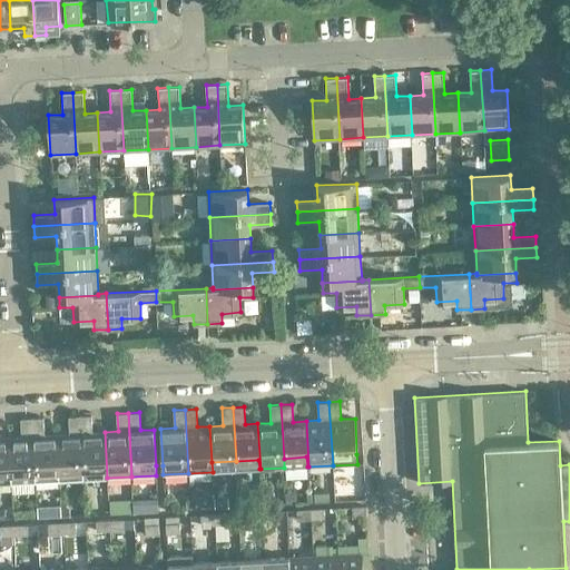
[(70,434),(57,434),(59,480),(82,479),(82,480),(84,480),(80,415),(69,416),(70,434)]
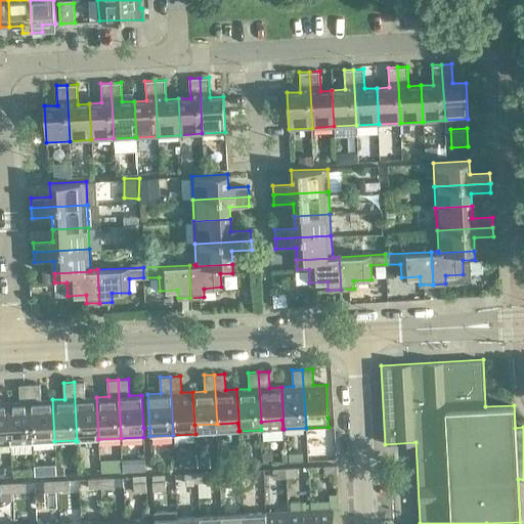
[(84,382),(74,382),(77,441),(98,440),(98,439),(96,397),(85,398),(84,382)]
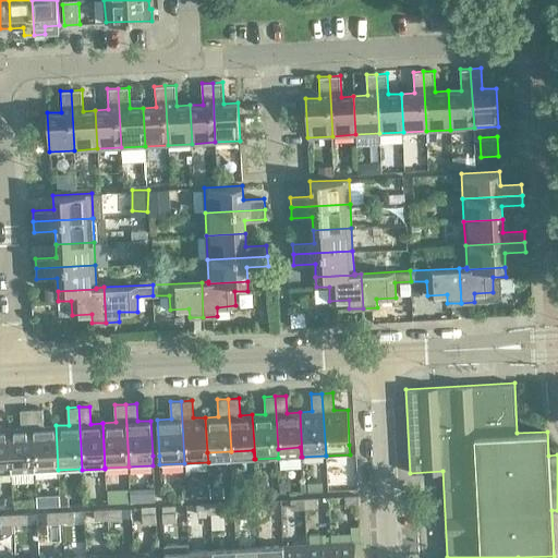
[(22,427),(9,428),(11,472),(35,471),(32,409),(21,410),(22,427)]
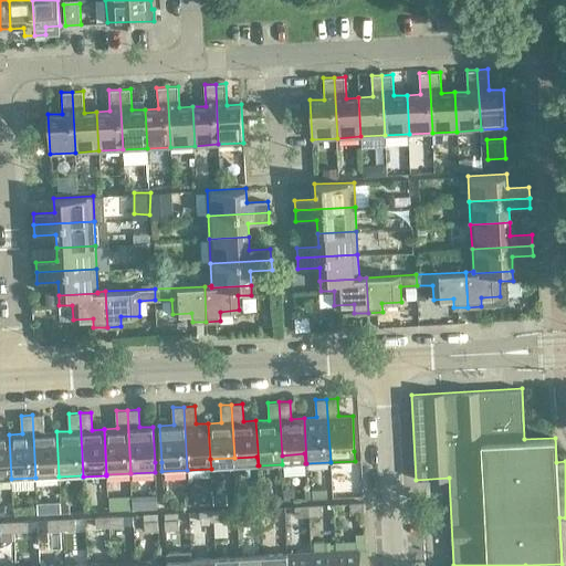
[(43,415),(32,415),(35,478),(59,477),(56,431),(44,432),(43,415)]
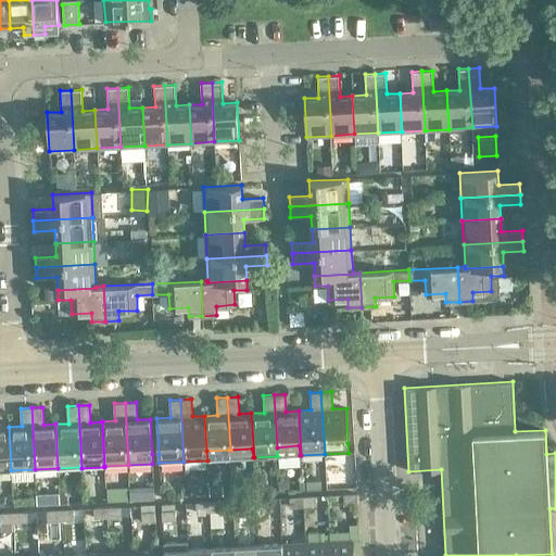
[(0,470),(11,470),(9,427),(0,427),(0,470)]
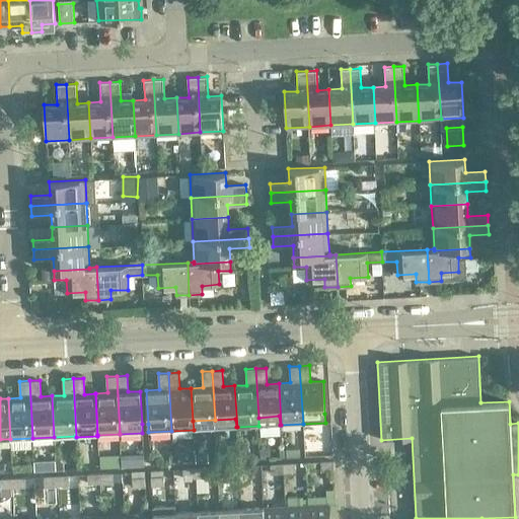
[(237,450),(238,460),(247,459),(246,449),(237,450)]
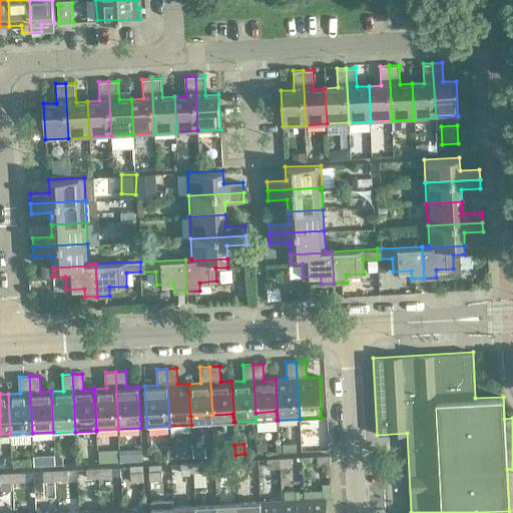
[(330,455),(318,456),(318,465),(330,464),(330,455)]
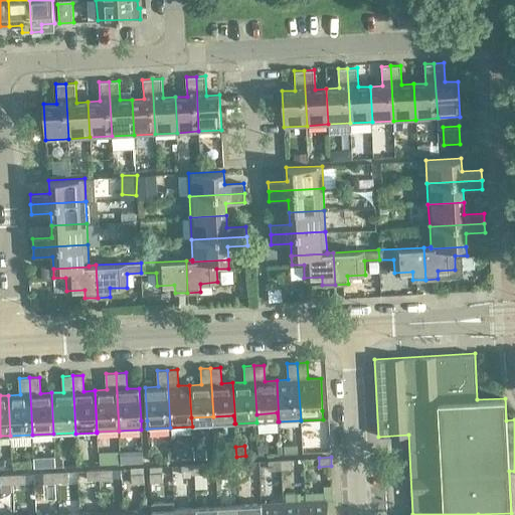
[(281,460),(281,469),(294,469),(293,459),(281,460)]
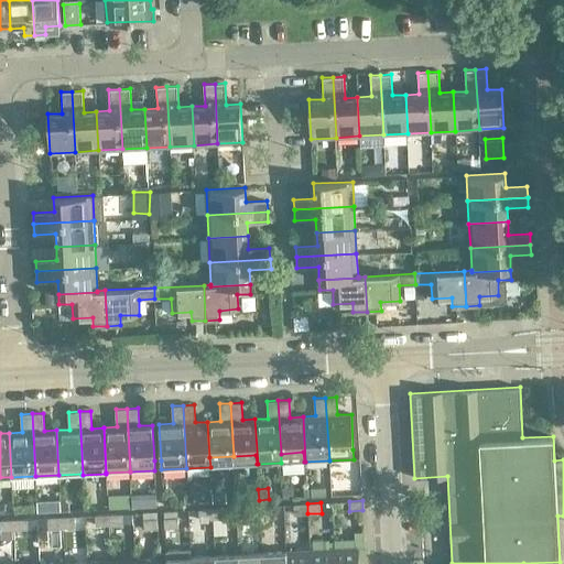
[(307,503),(294,505),(294,514),(307,513),(307,503)]
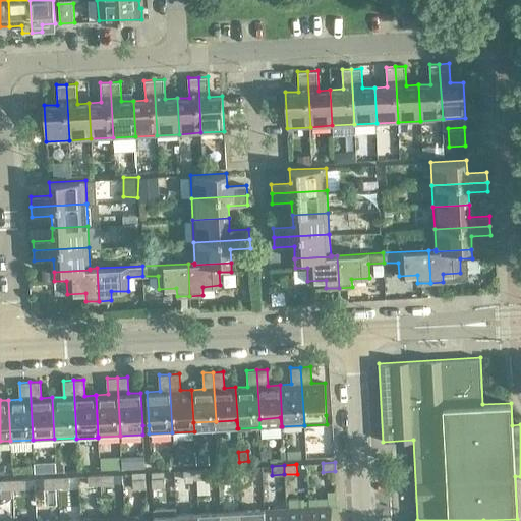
[(240,467),(228,468),(228,477),(240,476),(240,467)]
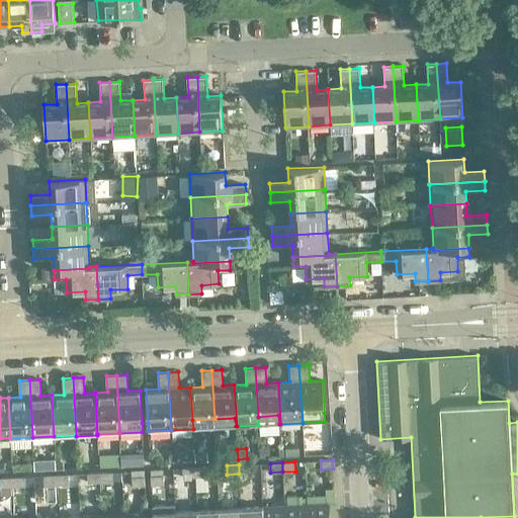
[(239,464),(239,473),(251,473),(251,464),(239,464)]
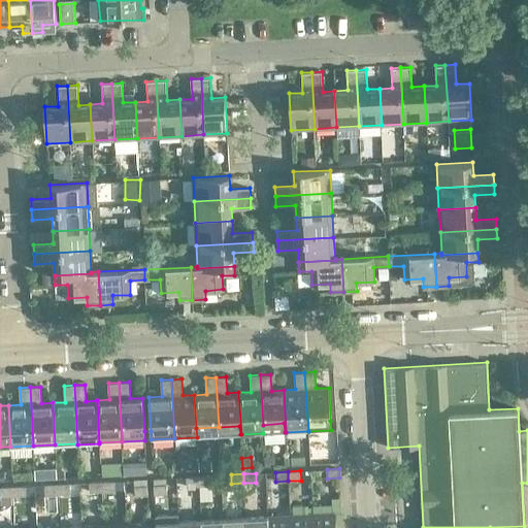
[(198,476),(199,486),(211,485),(211,475),(198,476)]
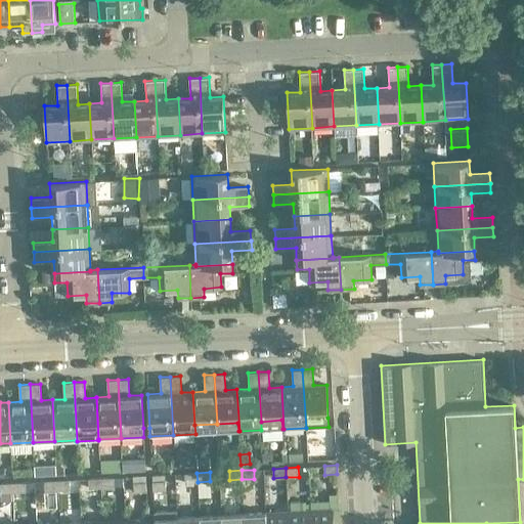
[(197,473),(184,473),(185,482),(198,482),(197,473)]
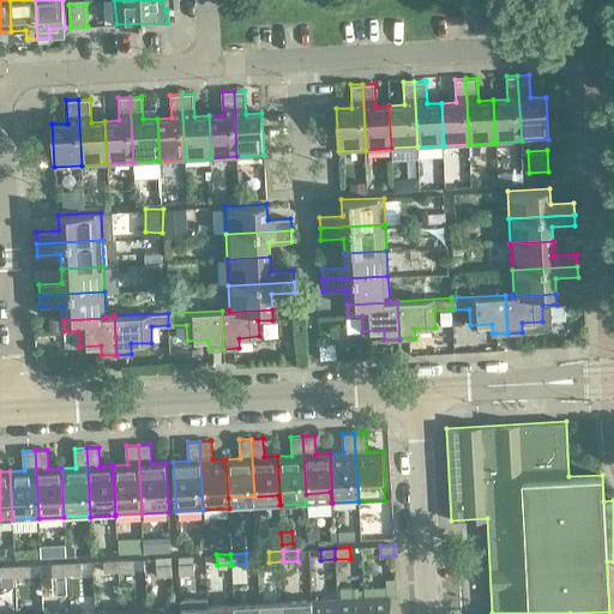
[(118,560),(119,571),(133,570),(133,559),(118,560)]
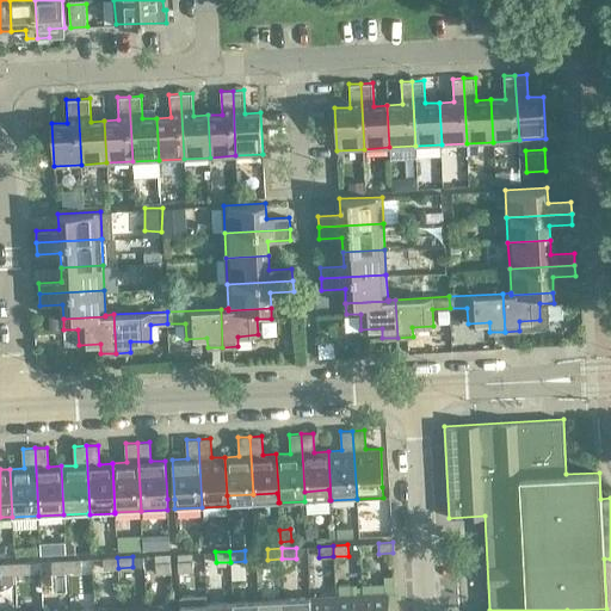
[(117,557),(104,557),(104,568),(118,568),(117,557)]
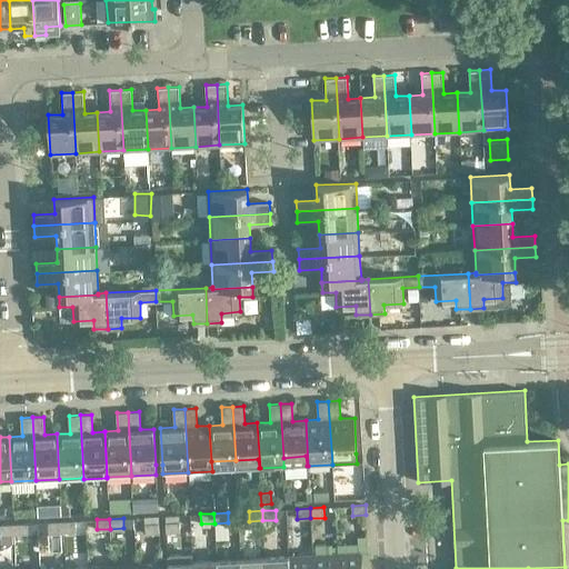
[(76,530),(76,520),(61,521),(62,531),(76,530)]
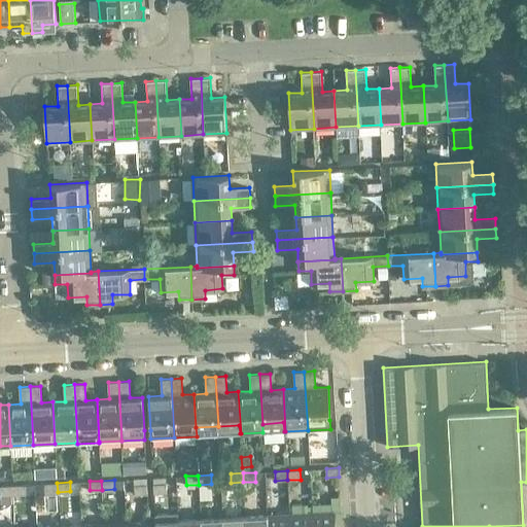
[(58,492),(57,483),(44,484),(45,493),(58,492)]
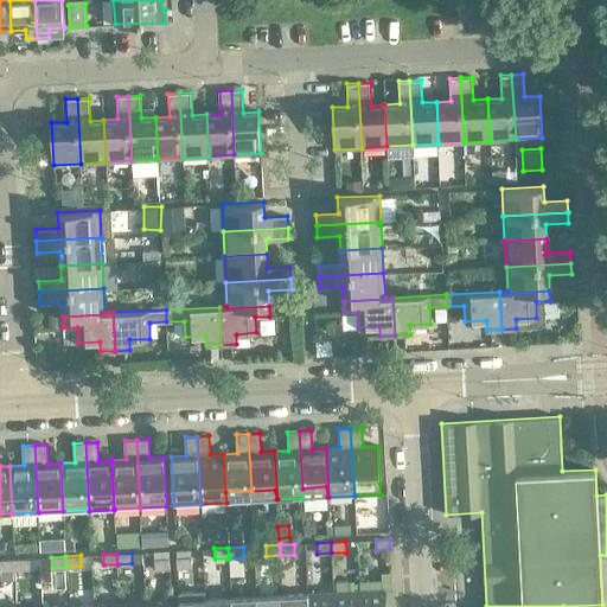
[(192,567),(191,556),(177,557),(177,568),(192,567)]
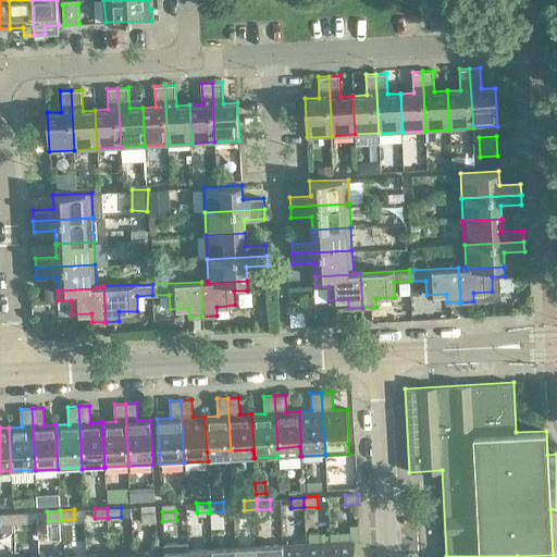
[(156,511),(143,512),(143,522),(156,521),(156,511)]
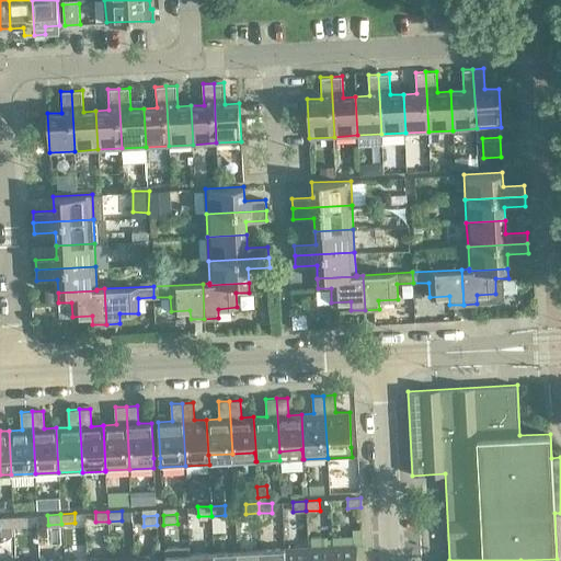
[(13,526),(13,516),(0,517),(1,527),(13,526)]
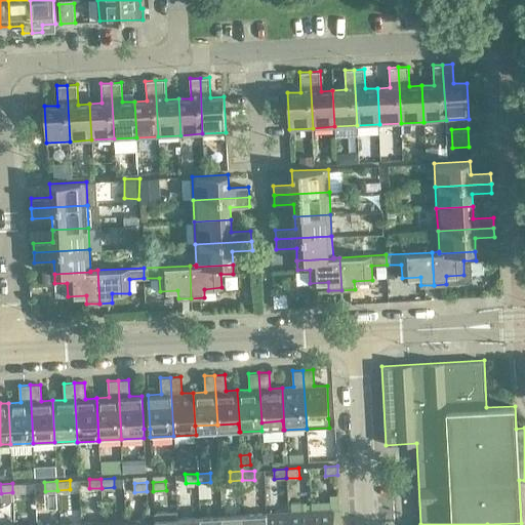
[(26,492),(26,483),(12,483),(12,492),(26,492)]
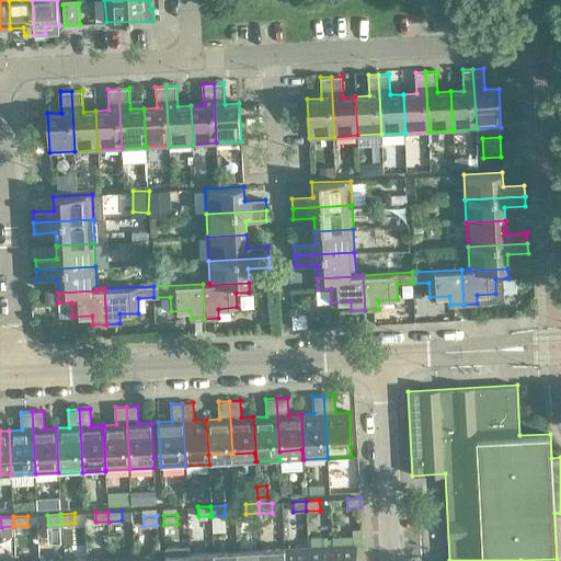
[(357,560),(356,544),(332,546),(332,560),(357,560)]
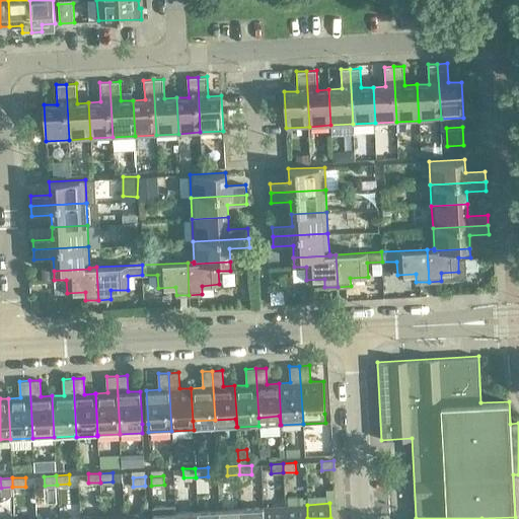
[(307,518),(307,505),(286,506),(286,518),(307,518)]
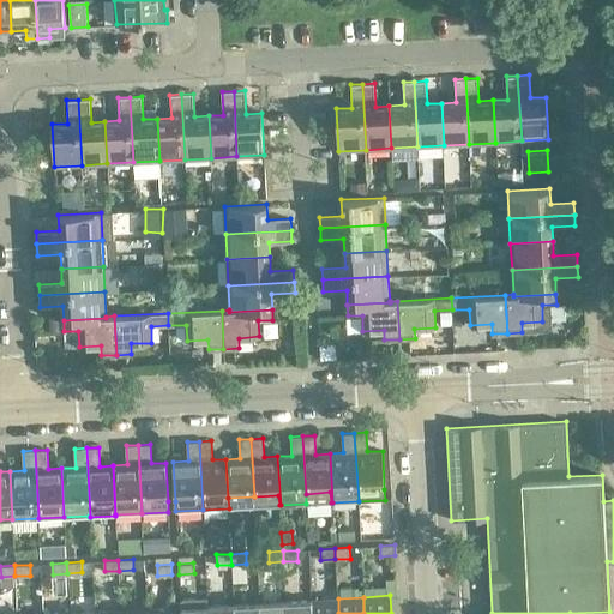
[(338,613),(338,599),(312,600),(312,613),(338,613)]
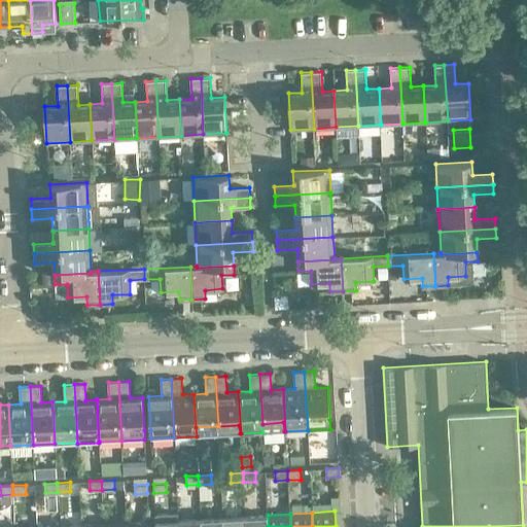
[(268,526),(268,515),(245,516),(245,526),(268,526)]
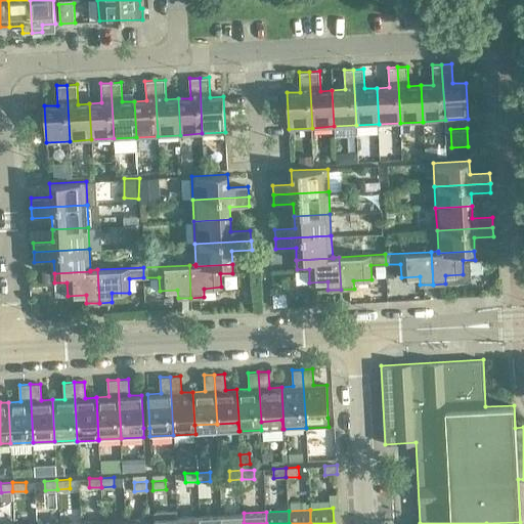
[(244,523),(244,513),(222,514),(222,523),(244,523)]
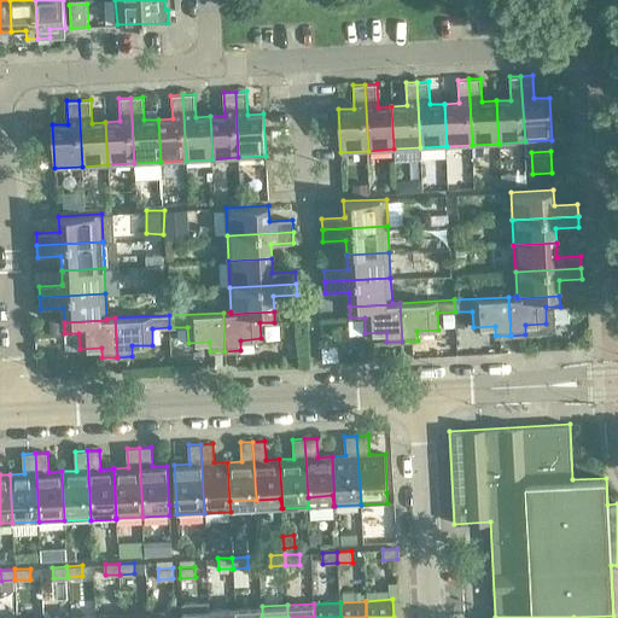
[(262,617),(262,606),(235,607),(235,617),(262,617)]
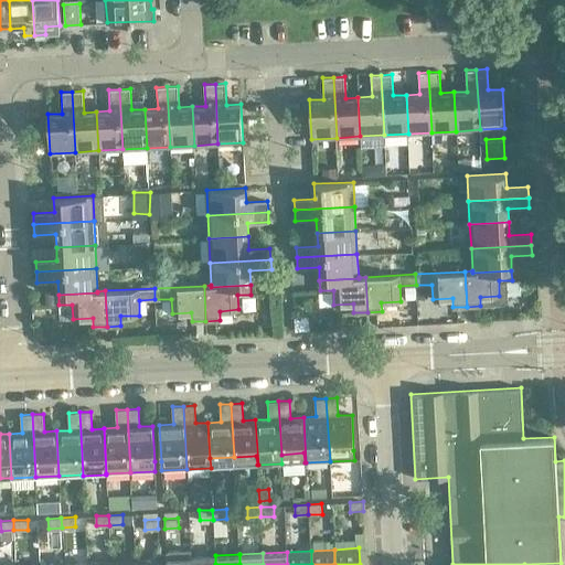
[(215,564),(215,555),(191,557),(191,564),(215,564)]
